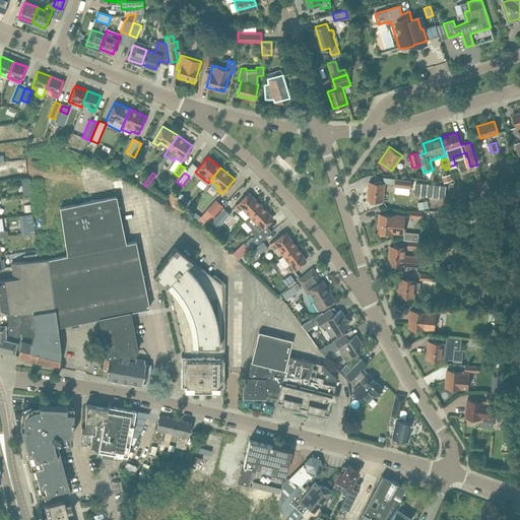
[(411,180),(395,178),(394,186),(410,188),(411,180)]
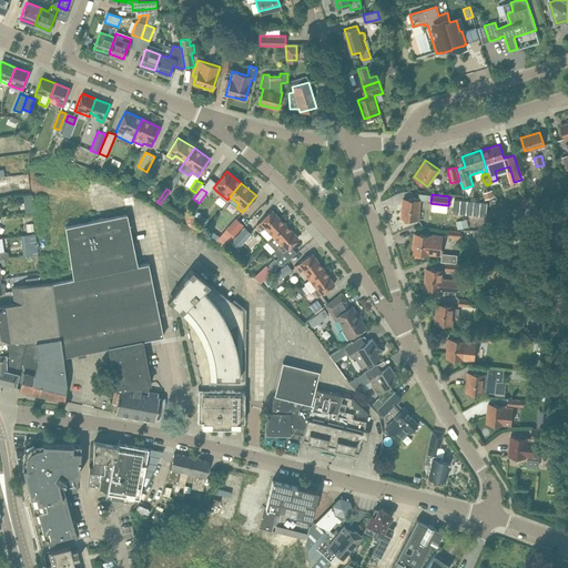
[(421,200),(403,199),(402,219),(418,220),(421,200)]
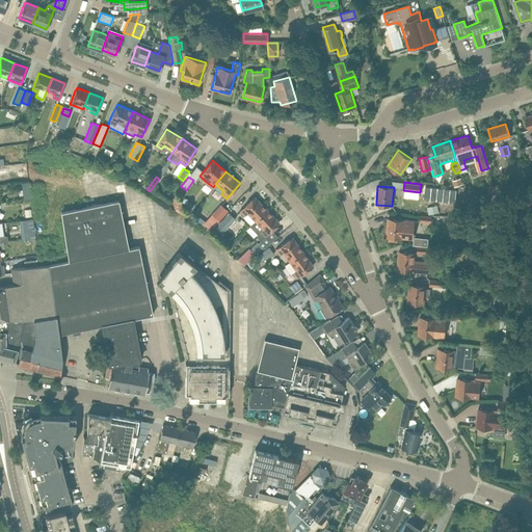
[(425,187),(424,198),(455,203),(456,190),(425,187)]
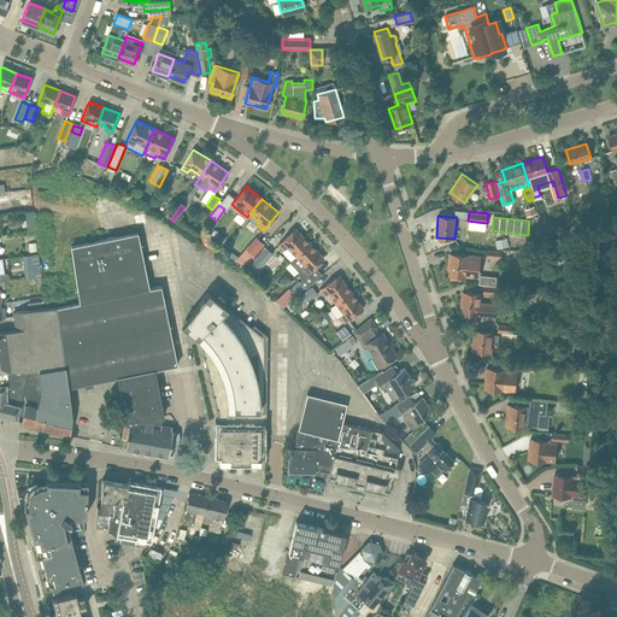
[(294,228),(278,245),(285,251),(288,247),(297,256),(309,244),(294,228)]
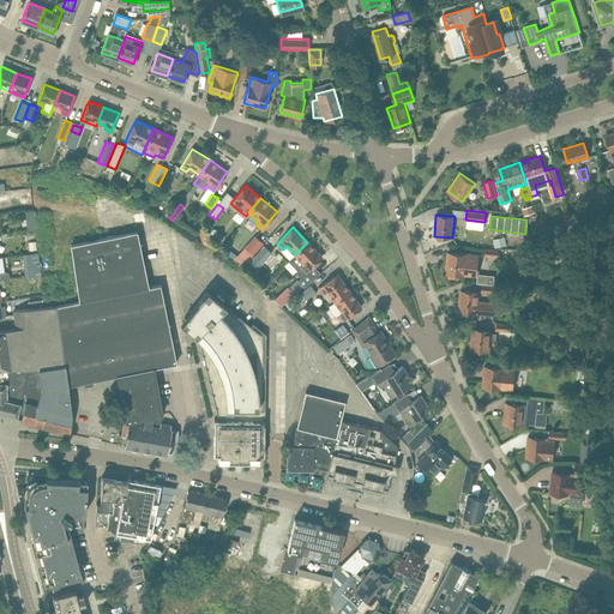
[(121,387),(126,420),(154,425),(160,426),(161,423),(163,416),(163,414),(154,367),(176,362),(160,283),(157,283),(145,286),(133,230),(67,244),(76,302),(58,305),(43,307),(36,307),(13,311),(16,329),(8,330),(14,368),(0,368),(0,383),(6,383),(24,383),(19,402),(16,417),(20,419),(20,421),(34,425),(70,433),(70,421),(71,413),(67,385),(83,383),(84,386),(92,385),(92,380),(119,374),(121,387)]
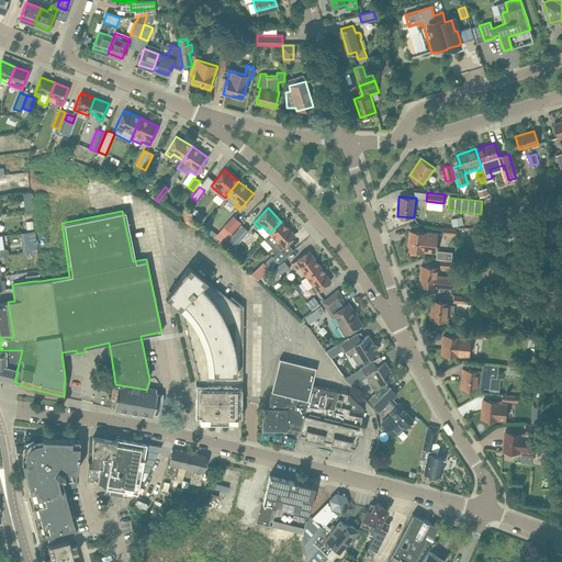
[(26,231),(34,229),(32,213),(24,214),(26,231)]
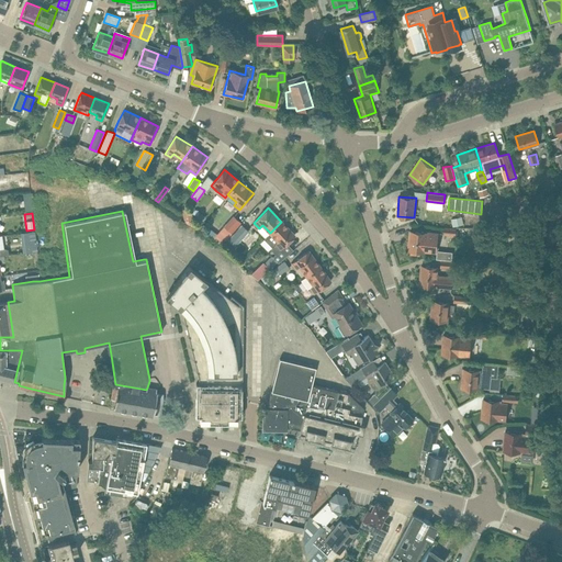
[(231,233),(240,223),(233,216),(223,226),(225,228),(222,232),(226,236),(229,232),(231,233)]
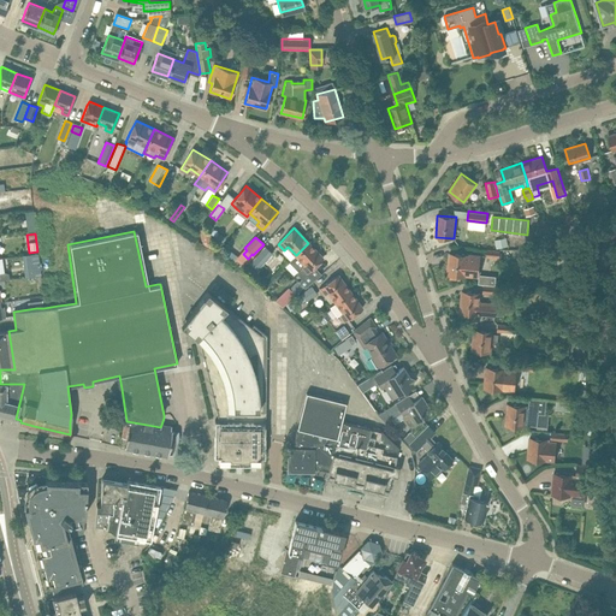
[(307,273),(313,267),(314,266),(323,258),(308,243),(296,255),(289,262),(297,272),(301,268),(307,273)]
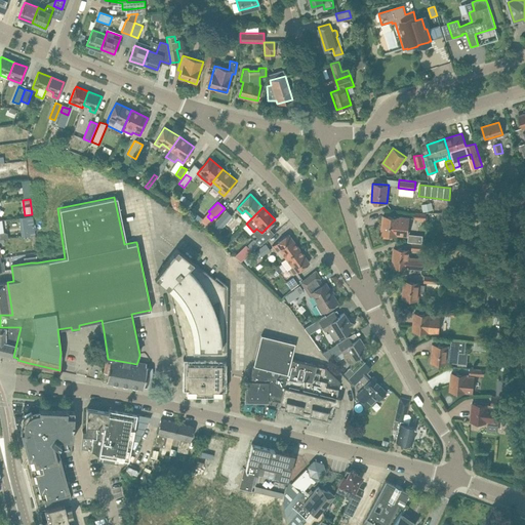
[(226,210),(208,229),(214,235),(233,216),(226,210)]
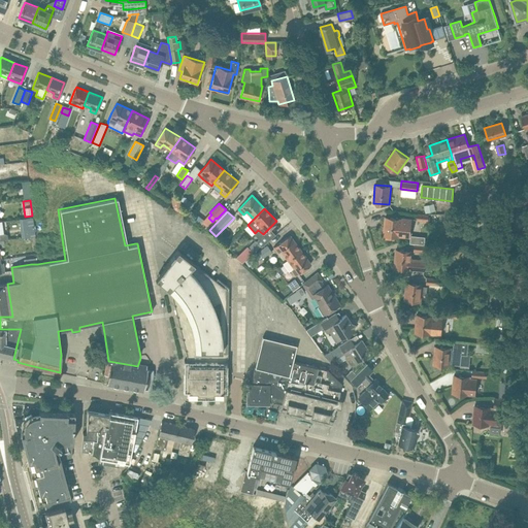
[(386,235),(386,238),(394,239),(394,236),(399,236),(399,235),(409,236),(411,219),(395,218),(385,217),(384,235),(386,235)]
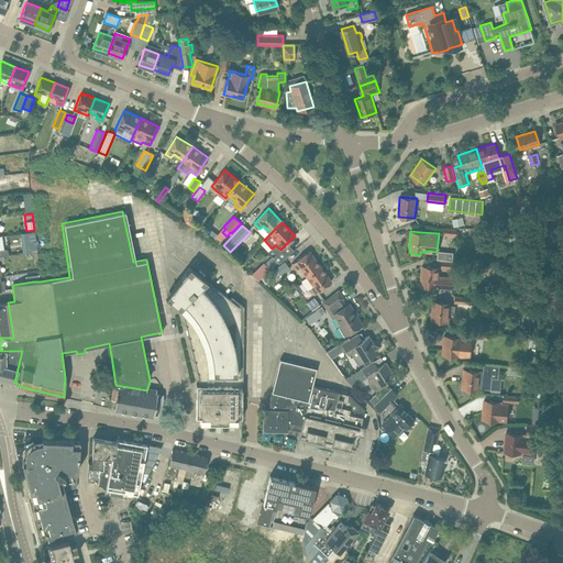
[(35,232),(20,234),(22,244),(36,242),(35,232)]
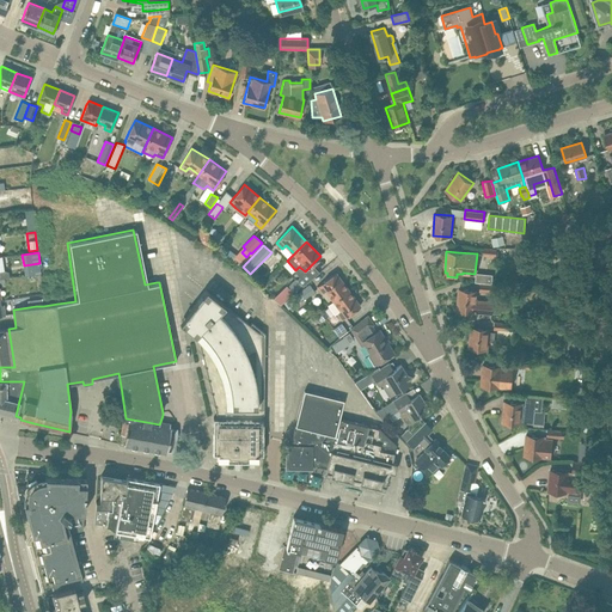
[(336,273),(317,286),(323,293),(326,291),(334,300),(348,289),(336,273)]
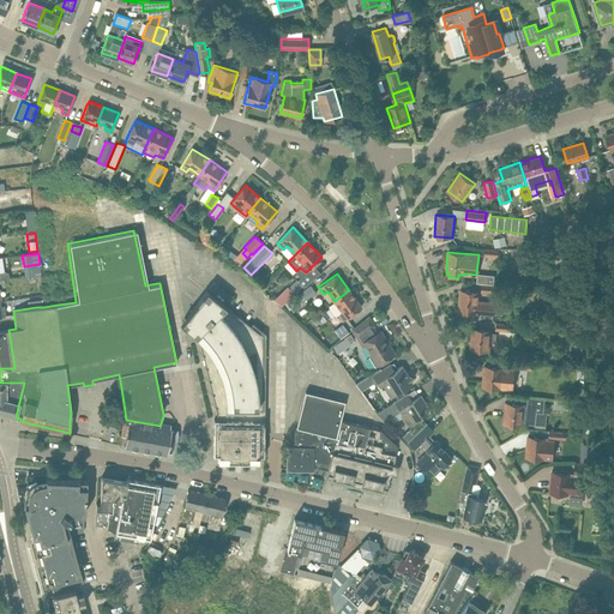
[(477,274),(476,283),(493,284),(494,276),(477,274)]
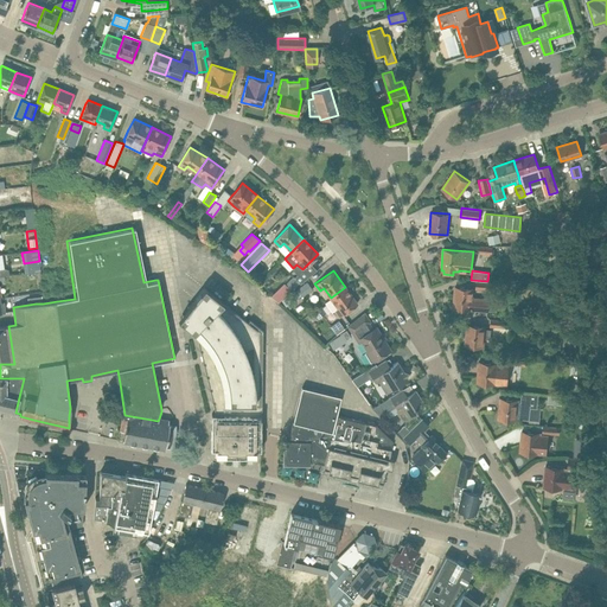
[(293,291),(301,282),(294,276),(294,275),(286,283),(291,288),(293,291)]
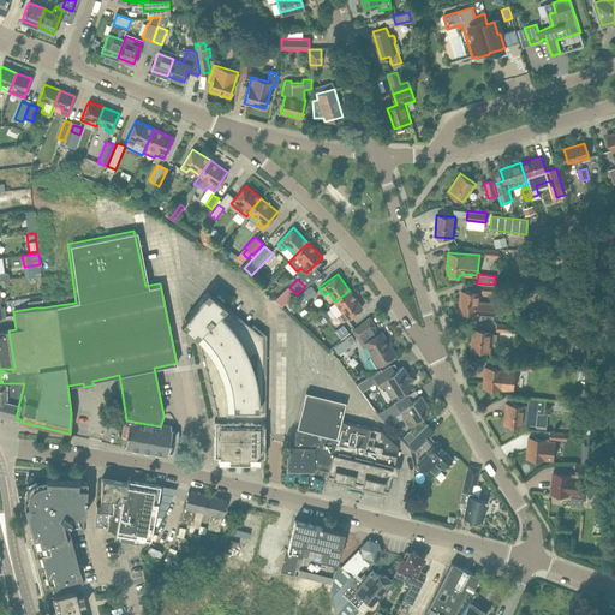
[(499,294),(499,285),(483,284),(482,293),(499,294)]
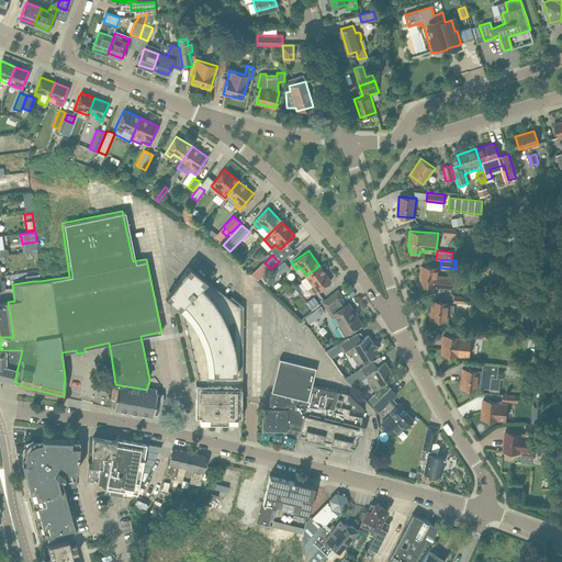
[(516,281),(527,280),(525,260),(515,261),(516,281)]
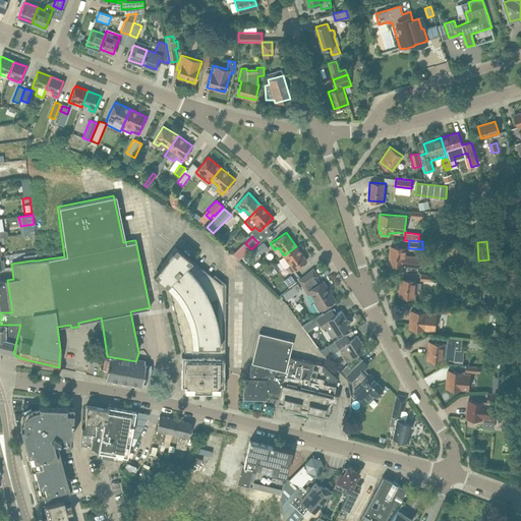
[(255,248),(258,254),(267,249),(263,243),(255,248)]
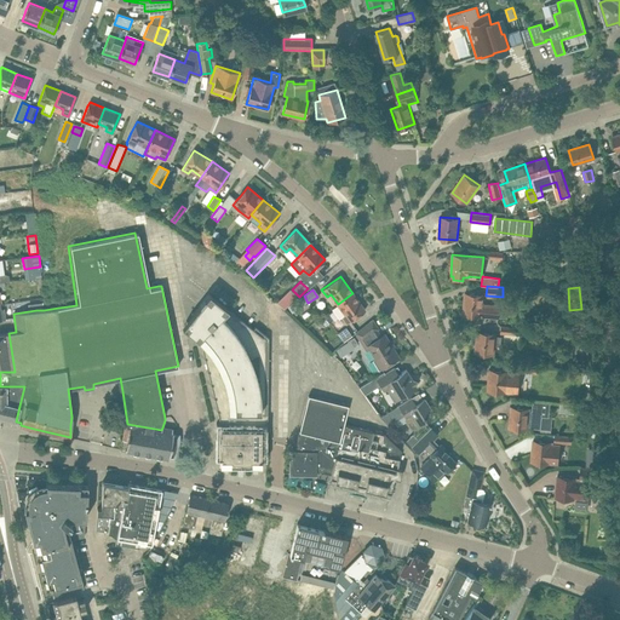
[(268,424),(268,342),(208,293),(194,313),(220,423),(267,424),(268,424)]
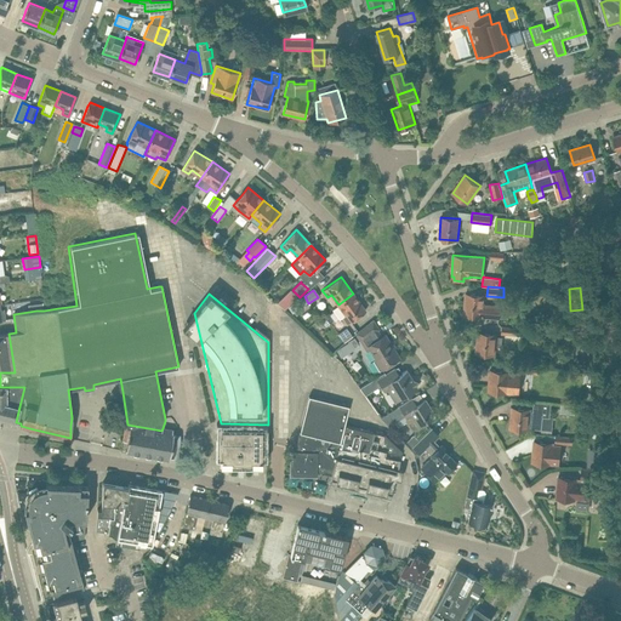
[(339,305),(346,315),(342,318),(347,324),(365,311),(353,294),(339,305)]
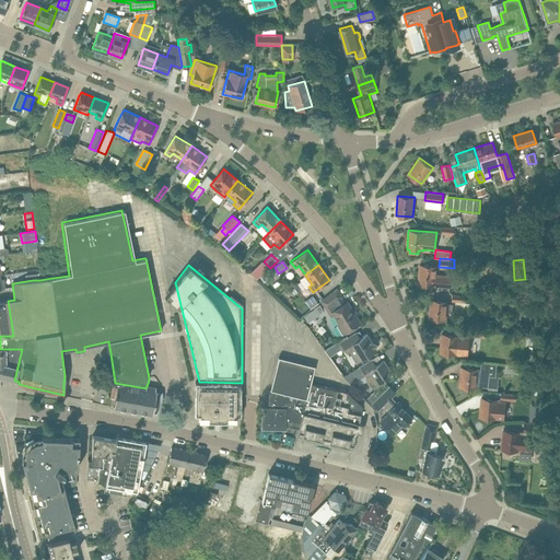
[(436,266),(431,266),(420,265),(418,283),(420,284),(419,288),(429,289),(430,284),(451,287),(452,276),(436,273),(436,266)]
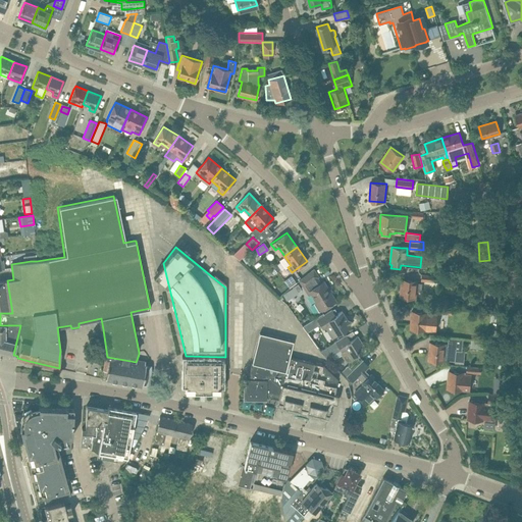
[(235,253),(240,259),(245,255),(240,249),(235,253)]
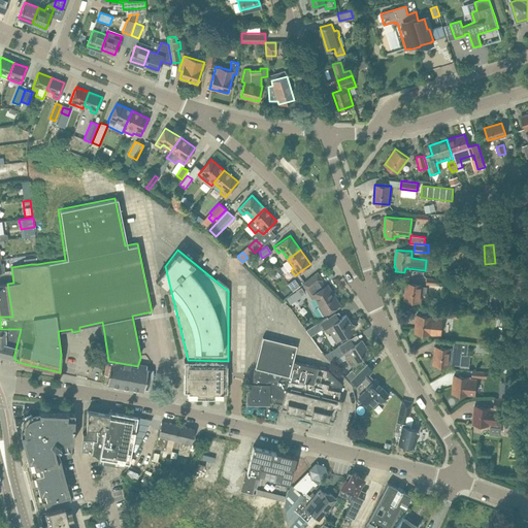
[(274,278),(284,271),(279,266),(270,272),(274,278)]
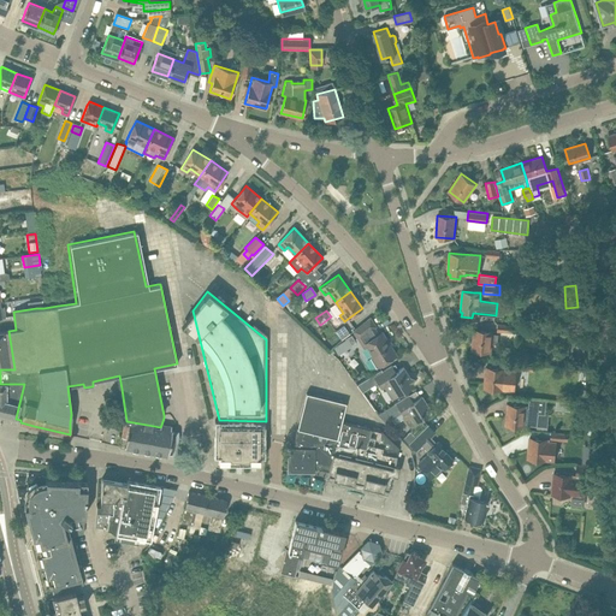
[(348,332),(343,325),(336,331),(339,337),(348,332)]
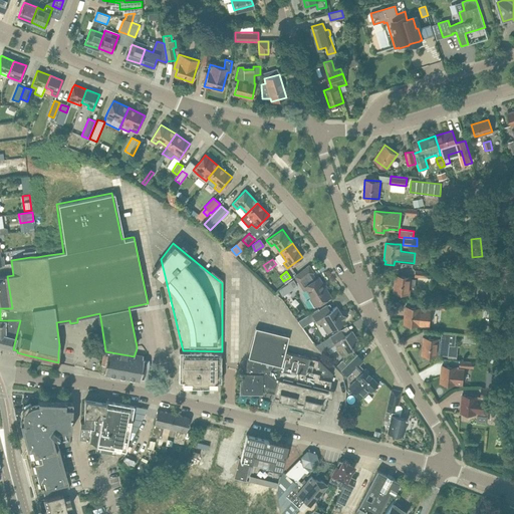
[(311,272),(297,281),(302,290),(304,290),(306,288),(311,297),(309,298),(306,300),(306,302),(306,303),(306,304),(309,309),(321,301),(330,296),(318,277),(315,279),(311,273),(311,272)]
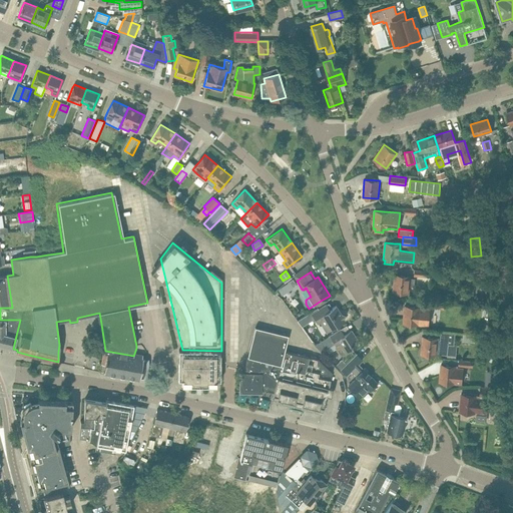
[(410,276),(395,274),(393,292),(409,294),(409,286),(414,287),(415,279),(410,278),(410,276)]
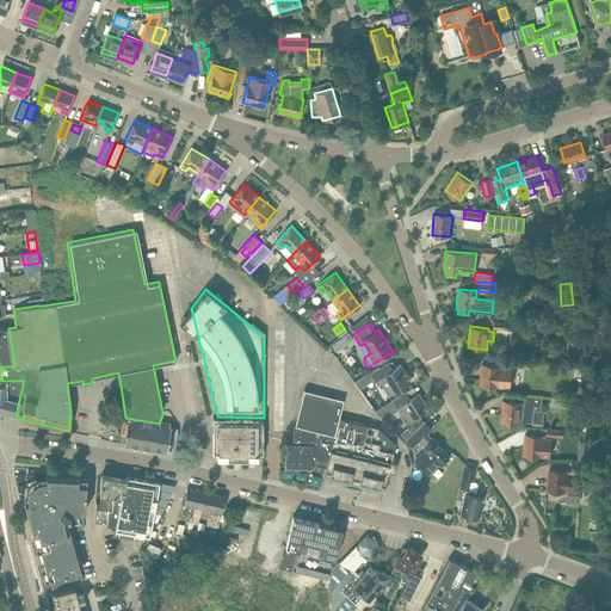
[(0,366),(14,366),(8,328),(0,328),(0,366)]
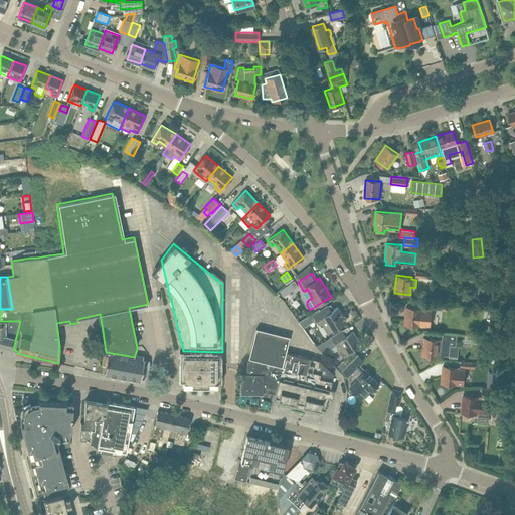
[(289,283),(289,284),(292,289),(294,287),(297,285),(294,280),(289,283)]
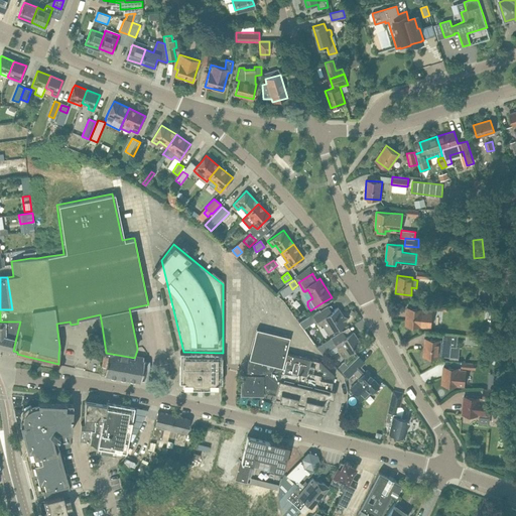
[(319,311),(312,315),(318,325),(321,323),(324,327),(326,326),(330,333),(336,330),(347,323),(346,320),(348,315),(343,314),(343,315),(338,307),(335,309),(332,311),(328,306),(319,311)]
